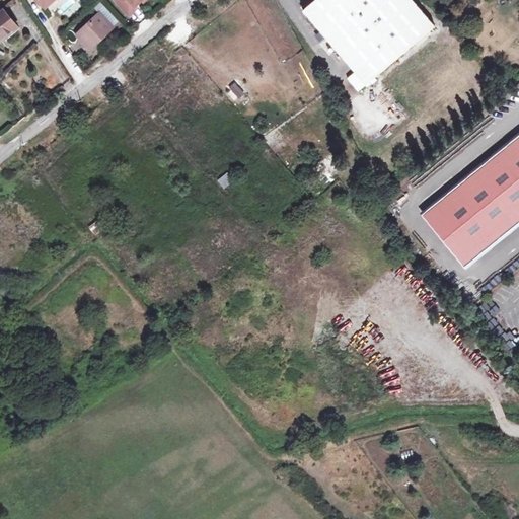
[(114,0),(128,14),(136,7),(134,5),(139,0),(114,0)]
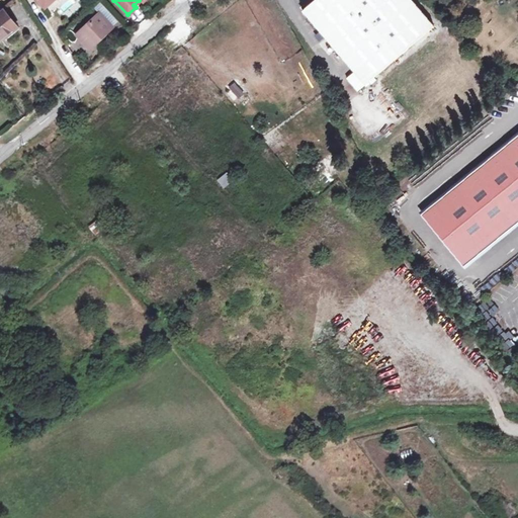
[(364,85),(372,79),(433,27),(410,0),(315,0),(310,5),(301,11),(353,72),(364,85)]
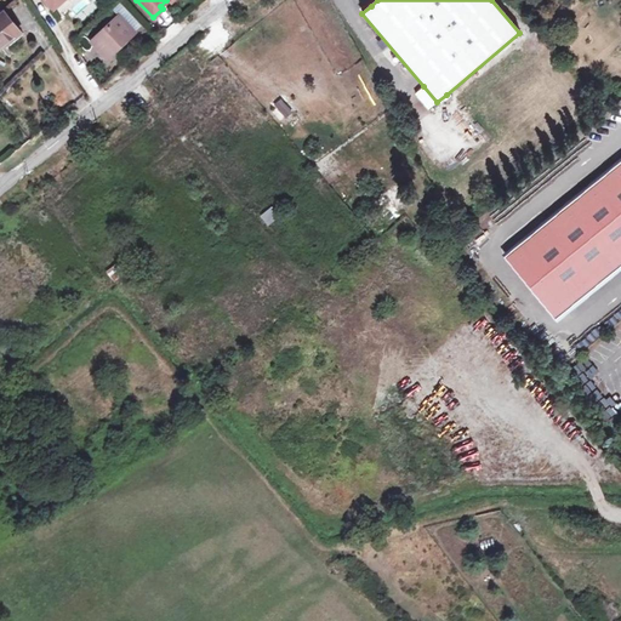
[(23,36),(20,32),(4,12),(0,15),(0,50),(3,50),(4,51),(23,36)]
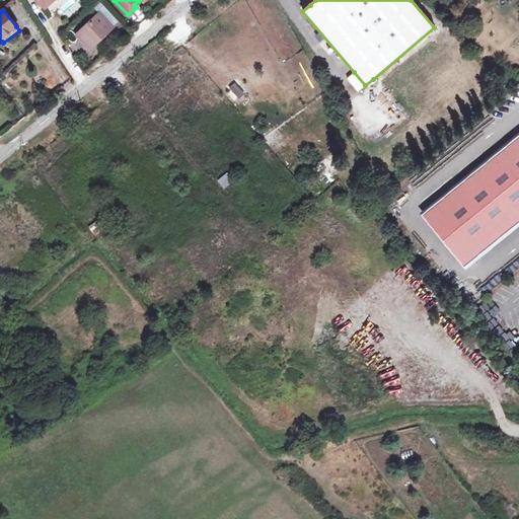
[(77,35),(89,49),(113,26),(99,13),(77,35)]
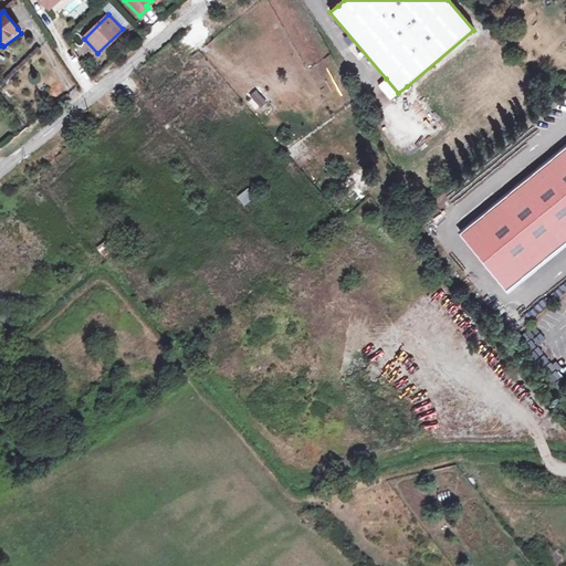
[(390,100),(398,93),(386,79),(378,85),(390,100)]
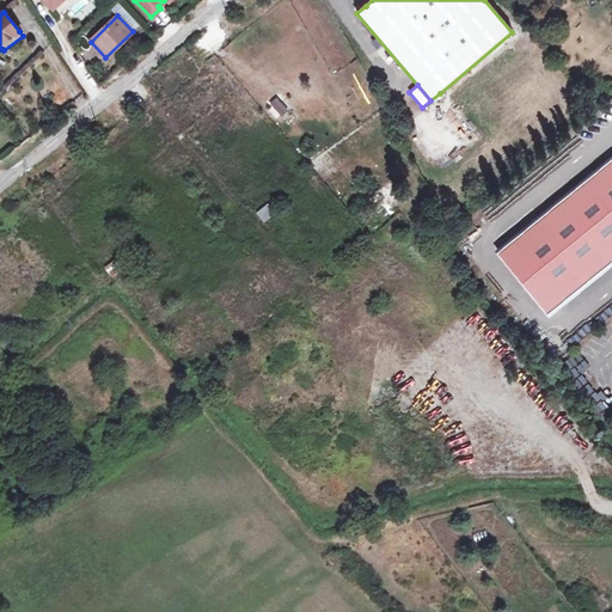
[(611,159),(495,254),(548,319),(611,267),(611,159)]
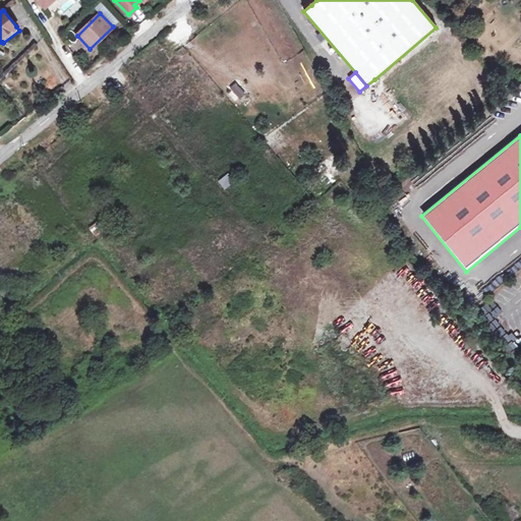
[(214,146),(204,156),(211,162),(220,153),(214,146)]
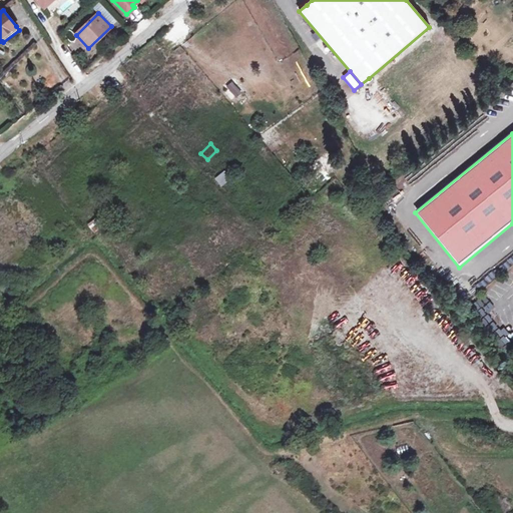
[(214,177),(219,187),(229,181),(224,171),(214,177)]
